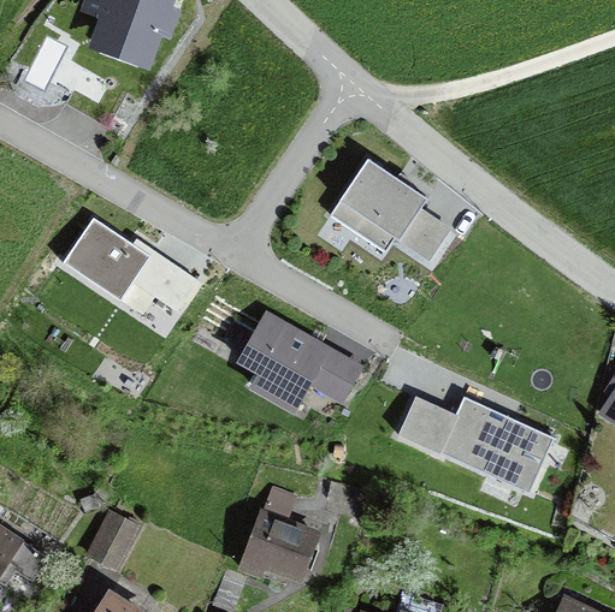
[(172,5),(173,0),(82,0),(78,12),(98,18),(87,49),(149,71),(161,37),(169,40),(181,7),(172,5)]
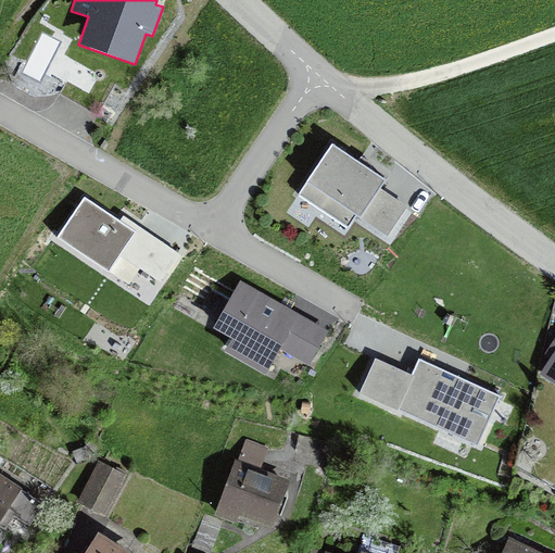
[(356,160),(331,143),(297,195),(348,228),(354,217),(360,221),(361,218),(387,236),(407,205),(380,187),(386,179),(368,167),(371,163),(360,154),(356,160)]
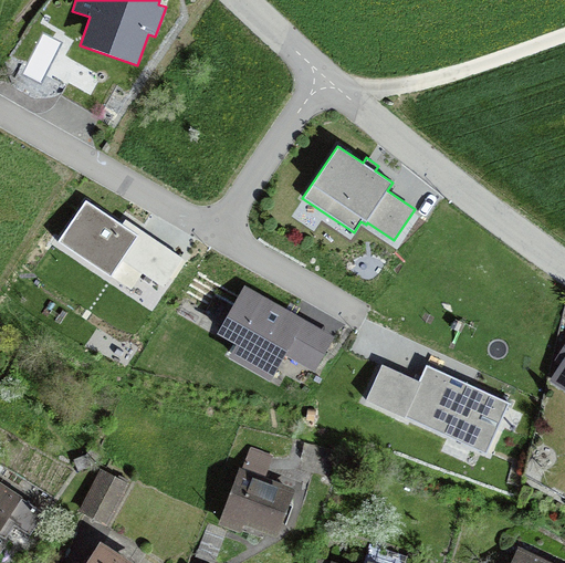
[(110,273),(137,233),(86,199),(59,239),(110,273)]
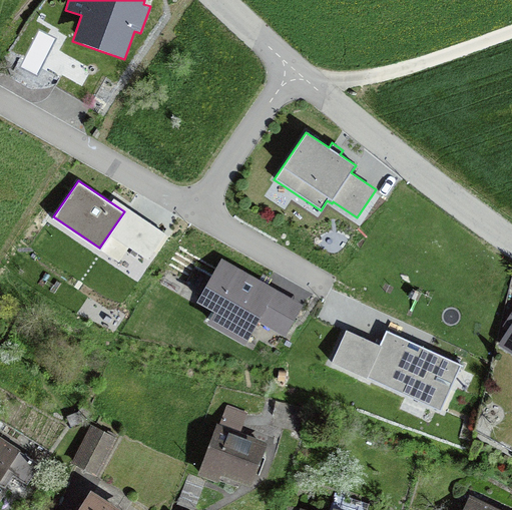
[(285,330),(298,307),(219,262),(198,297),(216,307),(209,318),(245,339),(259,315),(285,330)]
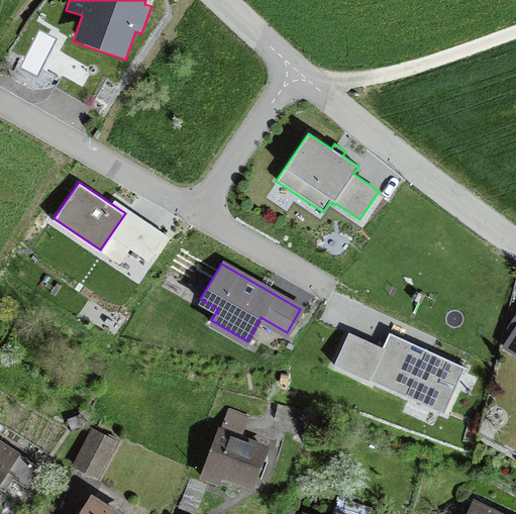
[(515,310),(505,328),(510,331),(501,346),(515,355),(515,310)]
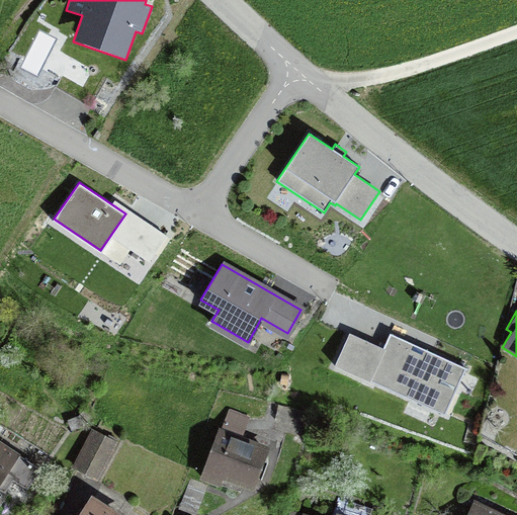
[(348,332),(333,366),(444,416),(465,367),(389,333),(382,347),(348,332)]
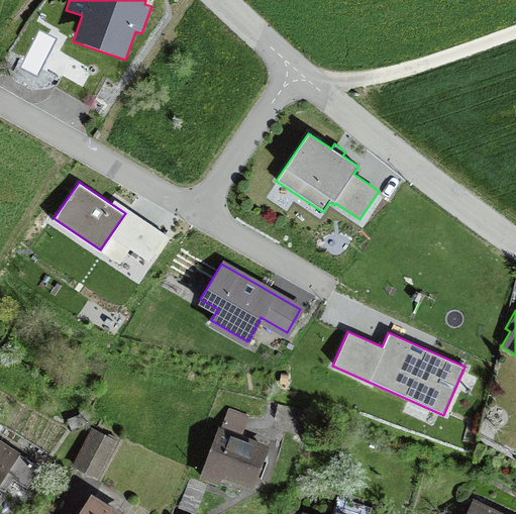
[(80,413),(66,417),(70,429),(84,424),(80,413)]
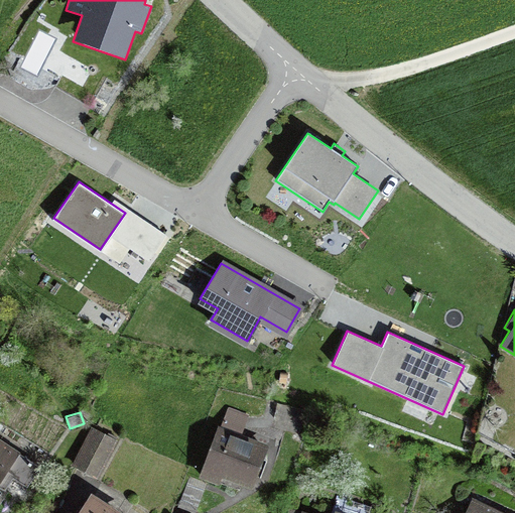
[(98,478),(118,437),(91,424),(71,465),(98,478)]
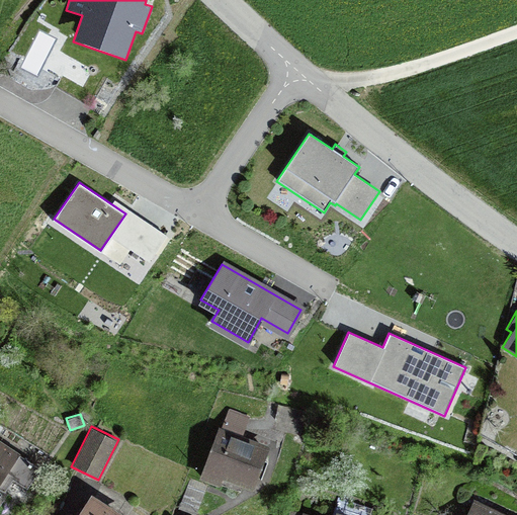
[(253,485),(266,449),(251,443),(220,431),(203,473),(219,479),(222,473),(253,485)]
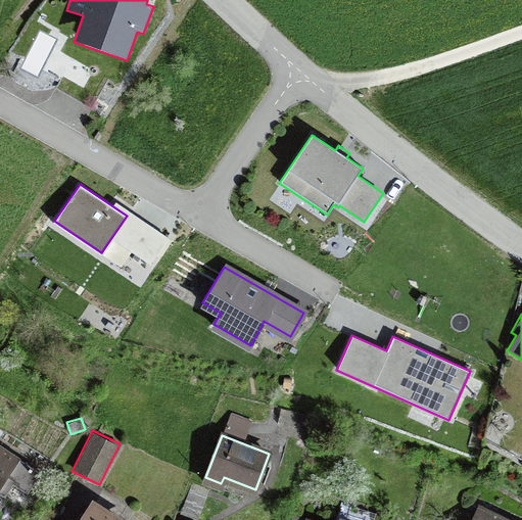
[(0,508),(8,495),(20,504),(42,472),(0,444),(0,508)]
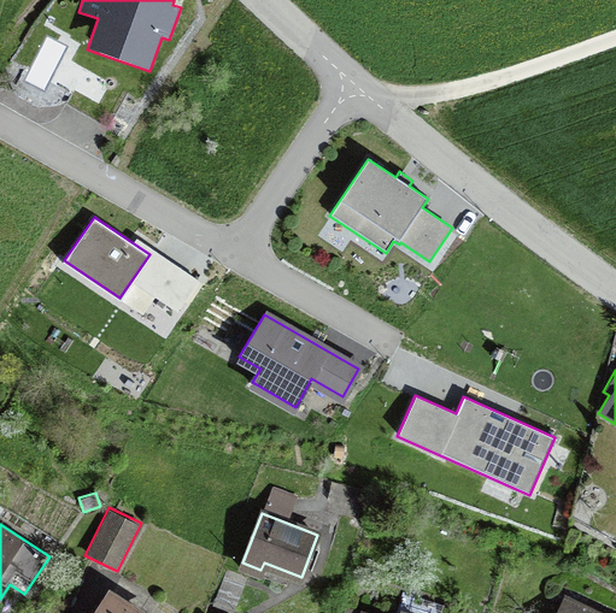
[(233,611),(246,573),(226,566),(212,603),(233,611)]
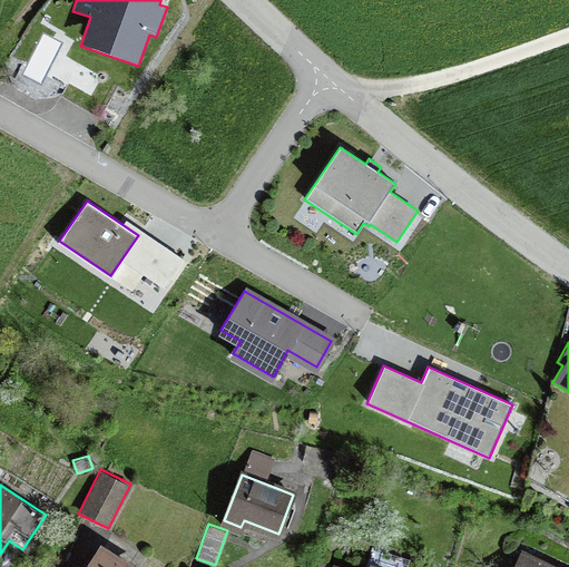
[(403,566),(408,555),(372,544),(363,566),(343,566),(317,558),(314,566),(403,566)]
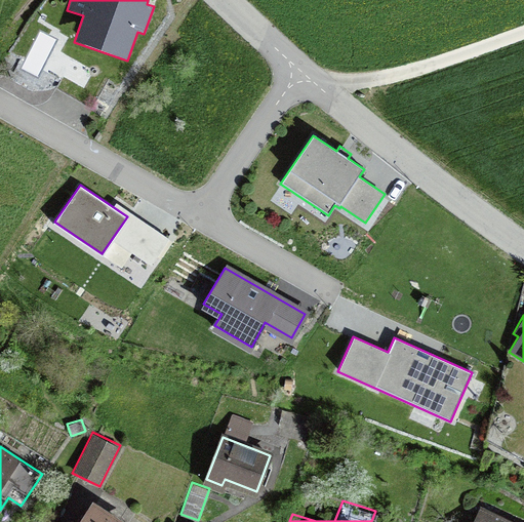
[(123,521),(92,502),(78,521),(123,521)]
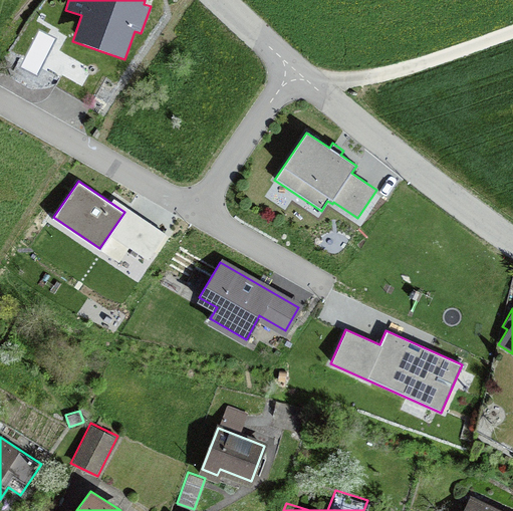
[(506,510),(469,493),(461,510),(506,510)]
